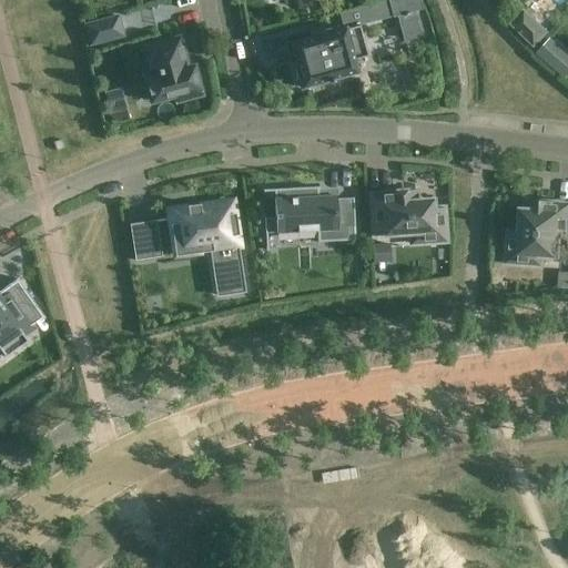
[(393,18),(396,17),(404,14),(405,17),(409,16),(408,13),(422,10),(418,0),(393,0),(388,1),(393,18)]
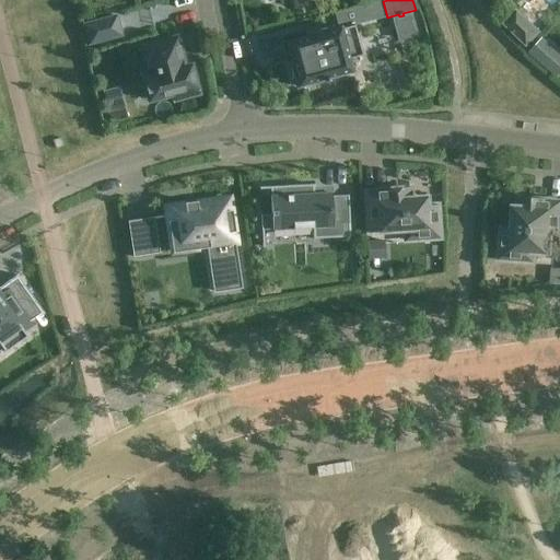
[(534,4),(524,18),(548,36),(558,23),(534,4)]
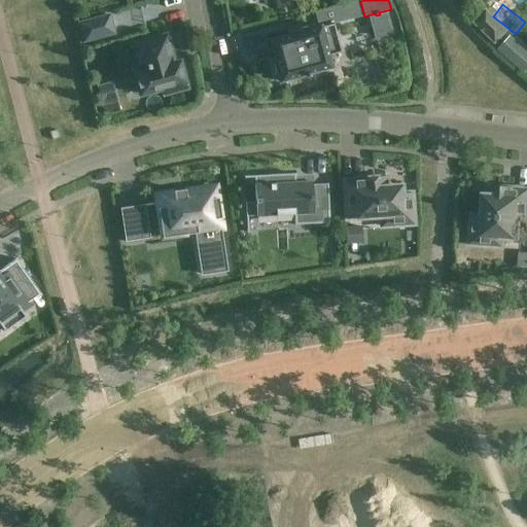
[(113,34),(109,16),(79,25),(83,42),(113,34)]
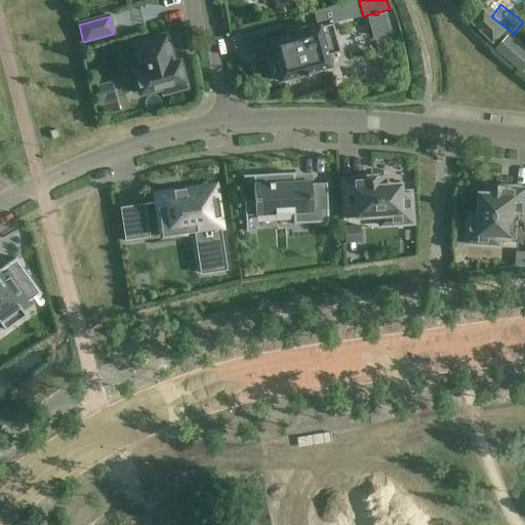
[(339,19),(347,43),(355,41),(349,17),(339,19)]
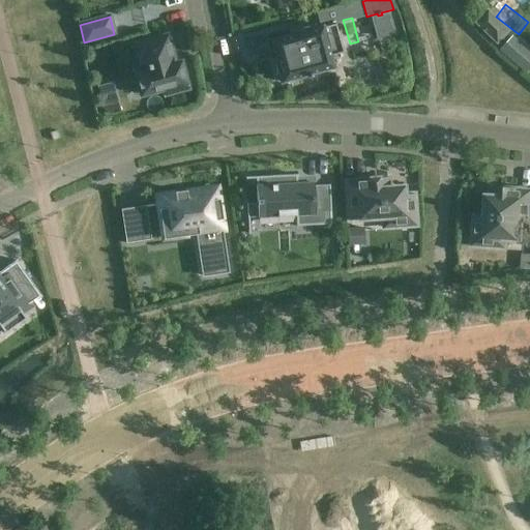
[(510,31),(498,20),(487,31),(498,42),(510,31)]
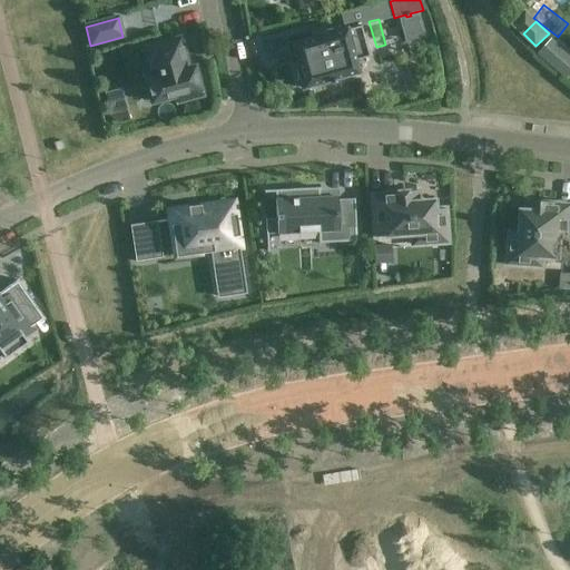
[(297,69),(296,72),(298,81),(302,84),(303,89),(330,81),(331,84),(335,82),(334,79),(359,72),(355,61),(370,58),(361,26),(330,35),(328,31),(311,37),(312,39),(292,45),(297,64),(296,64),(297,69)]
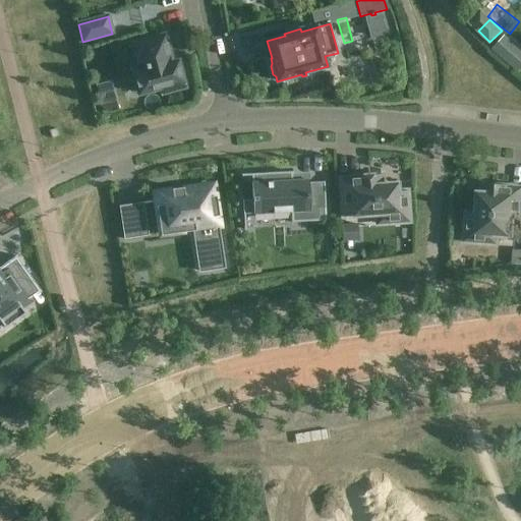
[(520,27),(509,40),(520,52),(520,27)]
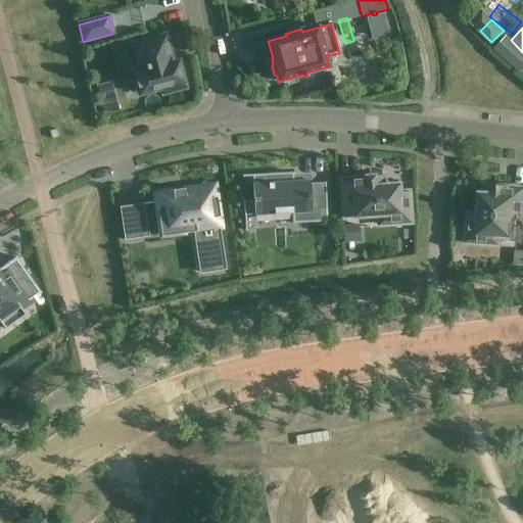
[(163,94),(184,88),(178,62),(172,64),(169,55),(171,54),(165,35),(131,45),(137,68),(133,70),(140,94),(162,88),(163,94)]
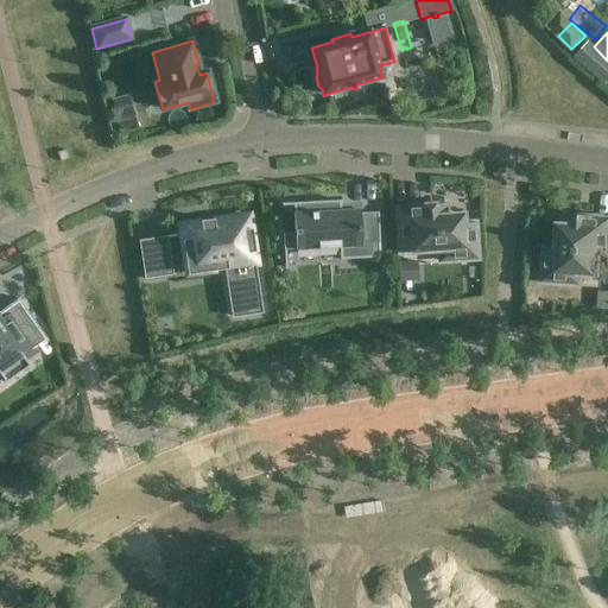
[(341,201),(282,204),(282,206),(293,206),(295,234),(284,234),(285,268),(286,268),(286,251),(340,248),(340,260),(380,258),(378,213),(360,214),(360,210),(341,211),(340,203),(341,203),(341,201)]
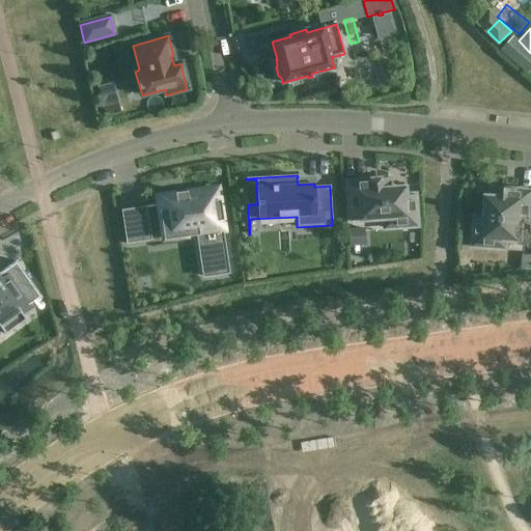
[(350,221),(384,219),(384,228),(416,226),(414,196),(404,196),(403,188),(389,189),(389,179),(361,182),(361,183),(346,184),(350,221)]
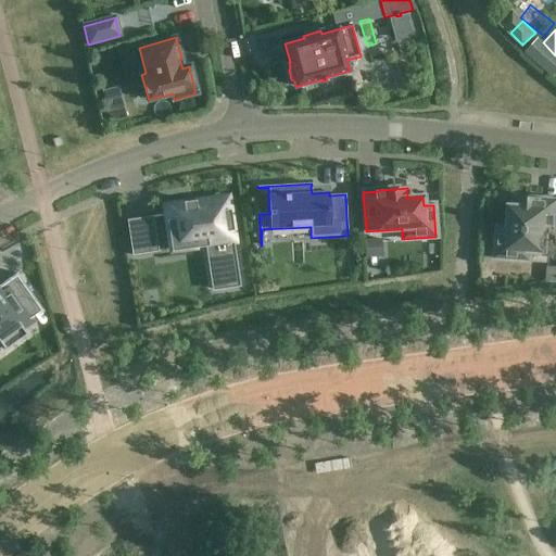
[(165,205),(167,214),(167,216),(173,250),(198,247),(205,245),(210,244),(214,274),(227,272),(229,288),(229,289),(240,287),(234,245),(227,198),(194,203),(194,202),(193,202),(193,203),(187,204),(187,202),(165,205)]
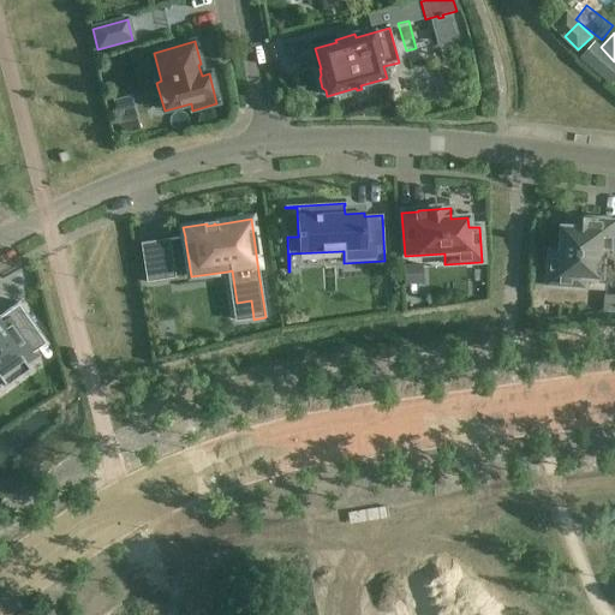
[(565,228),(563,252),(551,252),(549,286),(586,288),(586,278),(602,279),(603,257),(614,258),(614,246),(614,222),(601,222),(601,221),(571,219),(569,228),(565,228)]
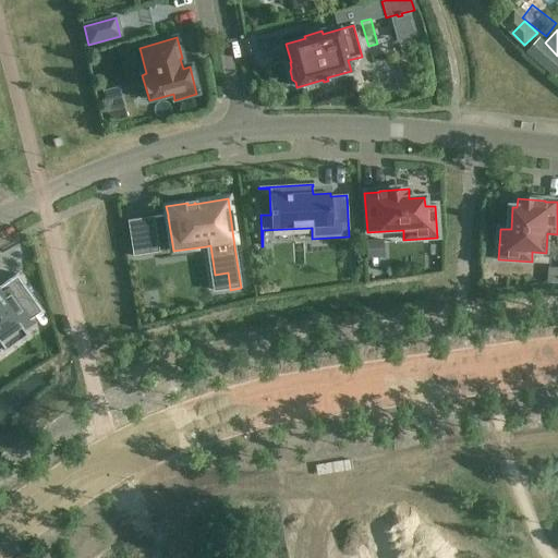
[(132,245),(133,253),(132,253),(133,256),(136,256),(136,255),(155,252),(154,242),(133,245),(132,245)]
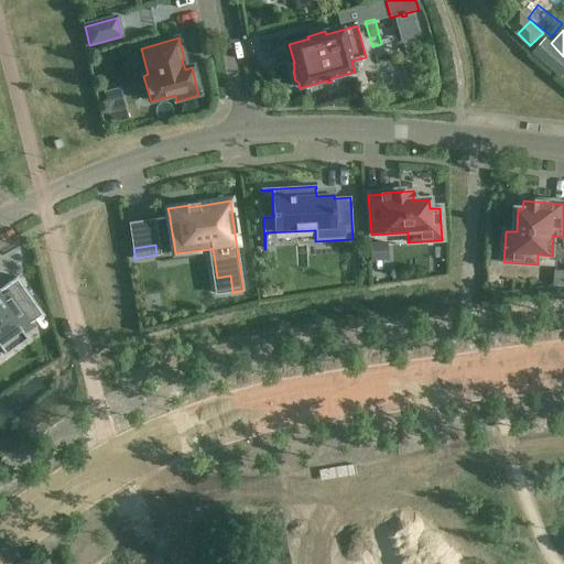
[(0,348),(6,356),(28,339),(23,333),(31,326),(44,316),(17,278),(15,279),(17,280),(2,290),(6,293),(0,295),(0,348)]
